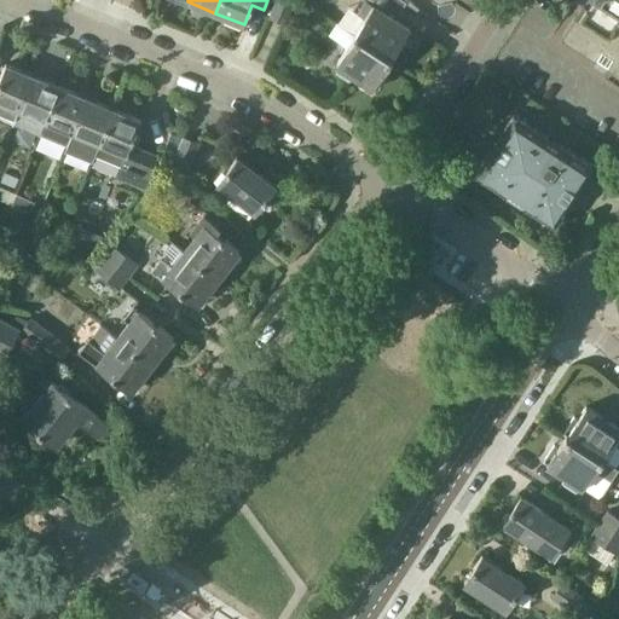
[(294,0),(277,0),(271,18),(285,23),(294,0)]
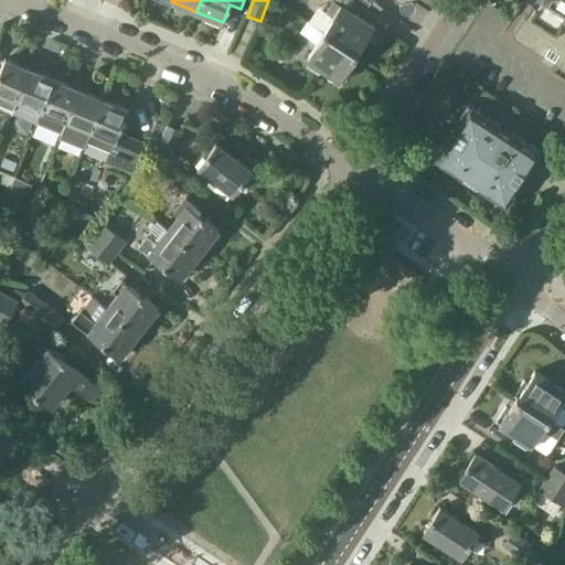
[(337,0),(336,0),(332,0),(326,11),(334,17),(326,31),(359,53),(360,53),(369,40),(365,38),(373,25),(336,1),(337,0)]
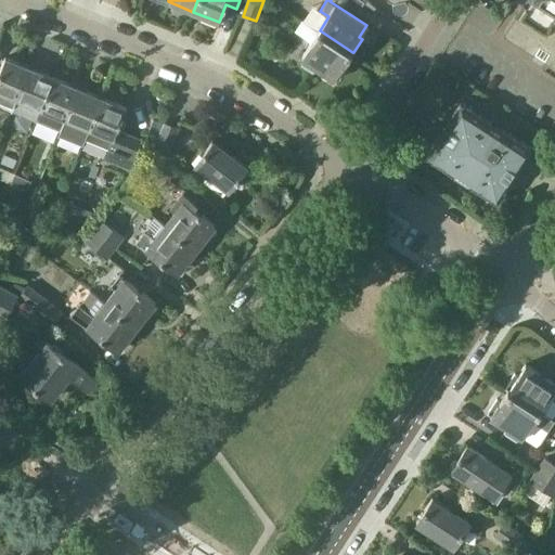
[(554,0),(530,0),(527,7),(523,3),(502,35),(533,55),(536,53),(544,59),(543,62),(554,69),(554,0)]
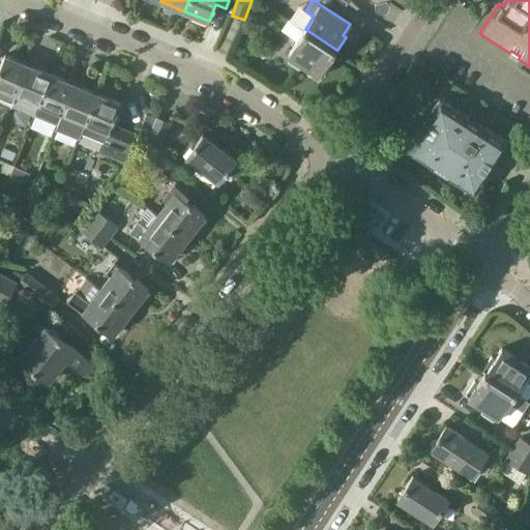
[(336,50),(305,29),(289,55),(290,56),(287,61),(299,69),(303,64),(320,76),(321,74),(324,76),(332,63),(329,61),(336,50)]
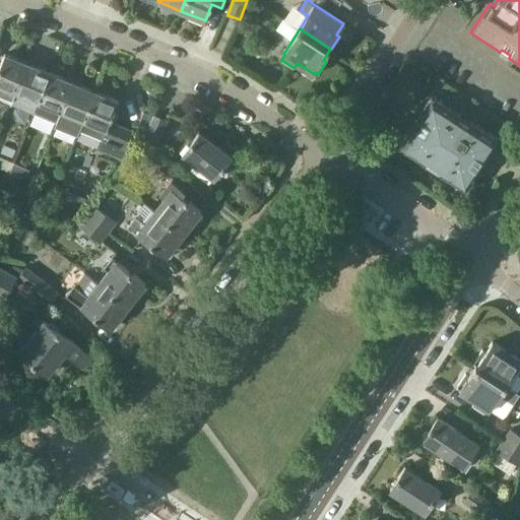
[(0,65),(0,99),(11,104),(28,63),(5,54),(0,65)]
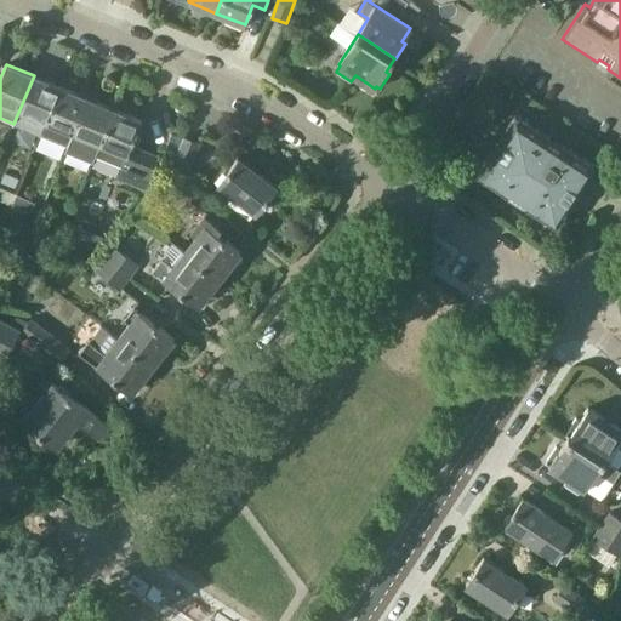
[(34,75),(13,124),(39,135),(45,121),(47,121),(62,87),(34,75)]
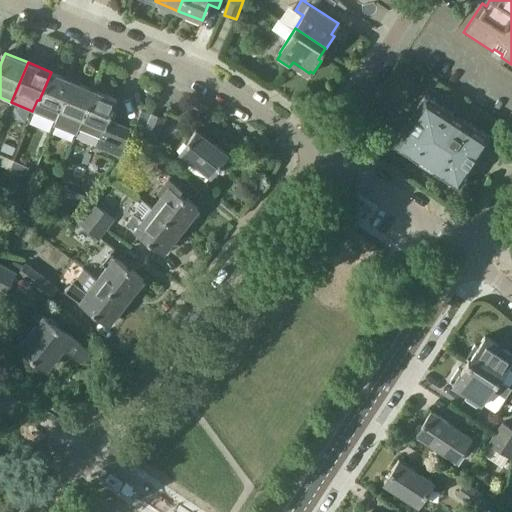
[(60,109),(72,81),(51,72),(39,100),(34,112),(56,120),(60,109)]
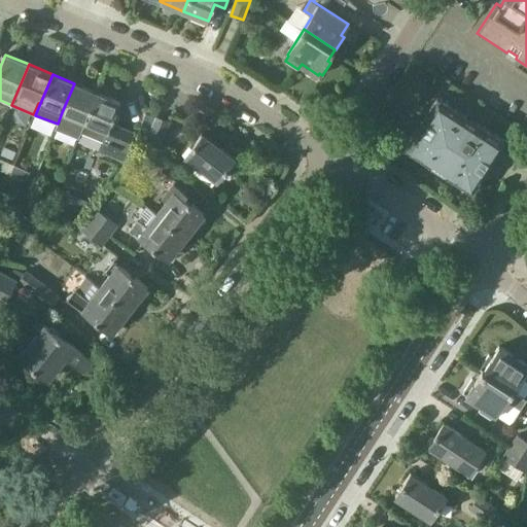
[(84,121),(97,93),(74,83),(62,112),(58,124),(56,129),(78,138),(80,132),(84,121)]
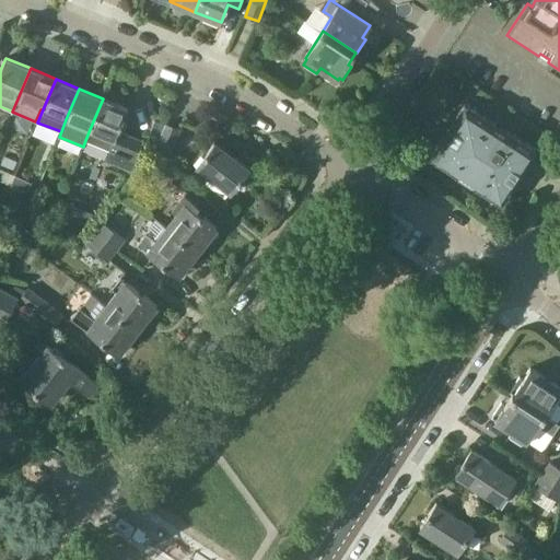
[(143,141),(118,130),(128,108),(103,98),(90,129),(85,140),(109,150),(106,159),(131,170),(143,141)]
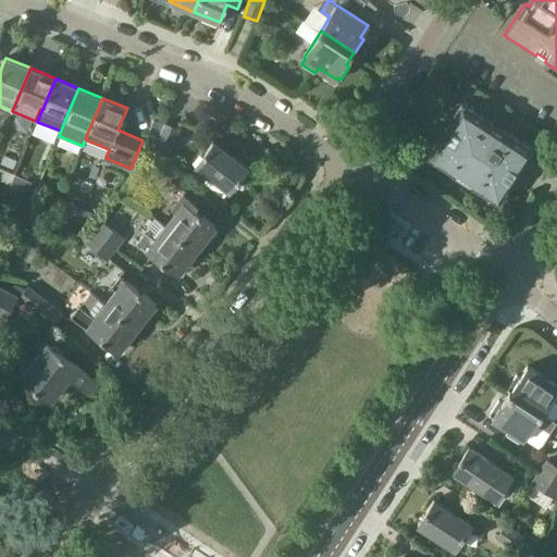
[(442,133),(426,157),(456,175),(457,173),(472,183),(471,185),(499,203),(515,180),(510,177),(516,169),(520,172),(535,148),(504,128),(502,131),(492,124),(494,122),(462,101),(447,124),(452,127),(446,136),(442,133)]
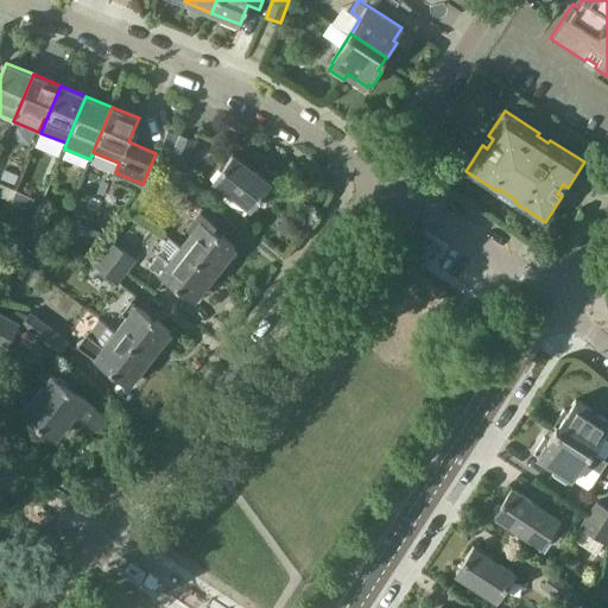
[(468,139),(448,126),(436,143),(457,156),(457,154),(468,139)]
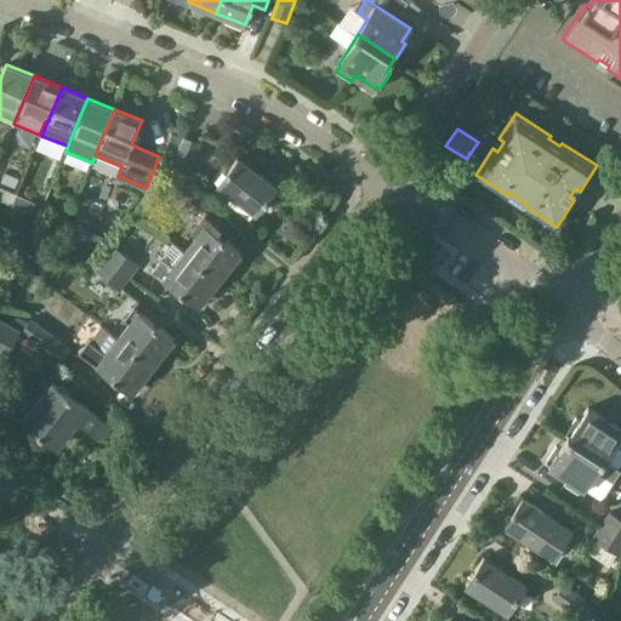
[(176,152),(178,153),(183,138),(171,134),(166,148),(167,148),(176,152)]
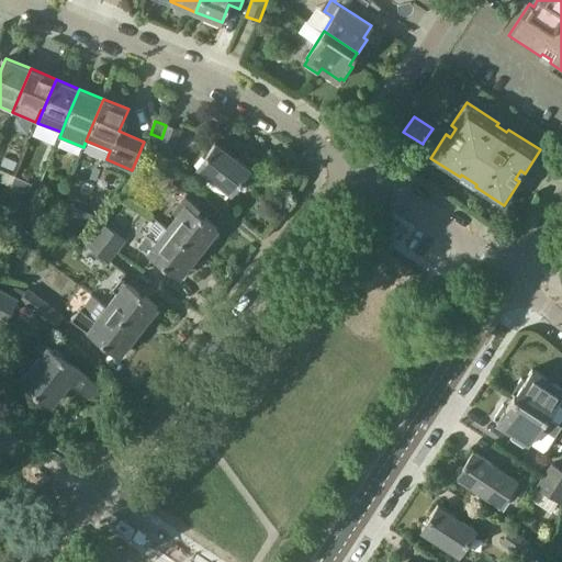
[(168,123),(167,125),(157,149),(170,155),(180,128),(168,123)]
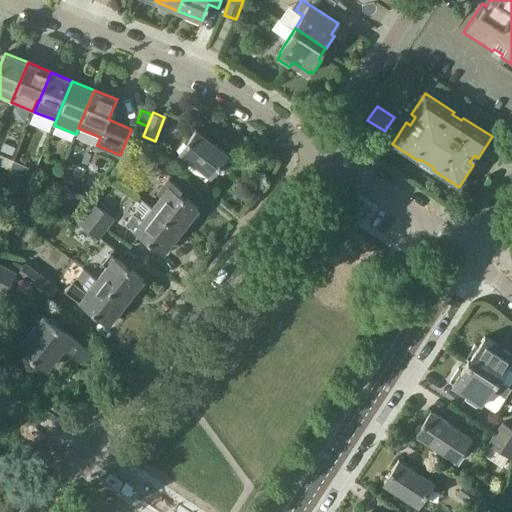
[(229,155),(196,129),(179,151),(212,176),(229,155)]
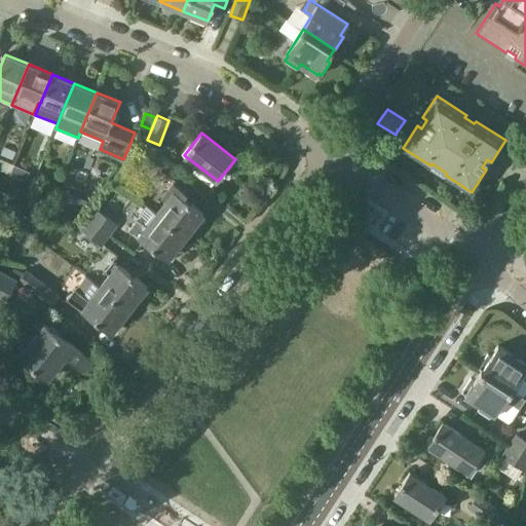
[(135,156),(155,172),(165,158),(144,143),(135,156)]
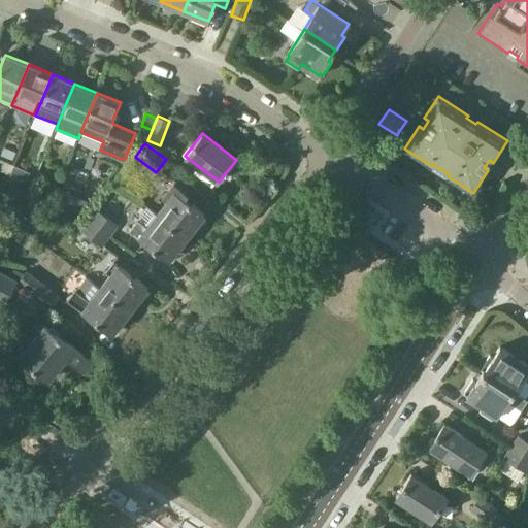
[(0,159),(0,169),(10,174),(14,166),(0,159)]
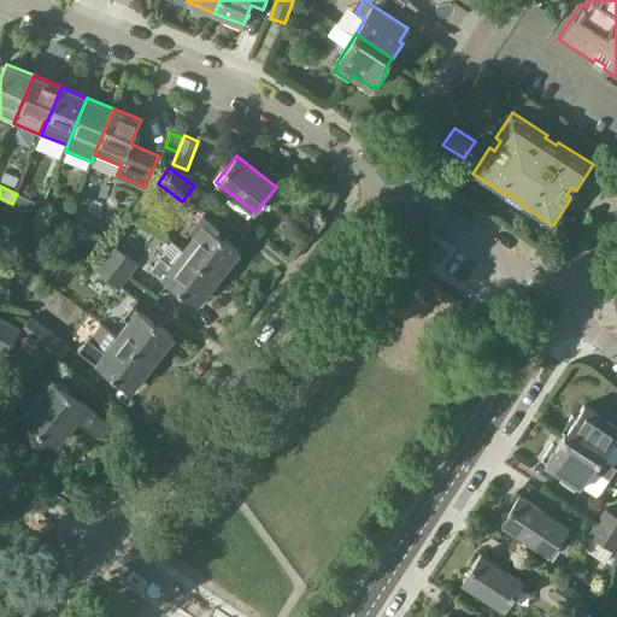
[(17,194),(12,204),(30,212),(35,203),(17,194)]
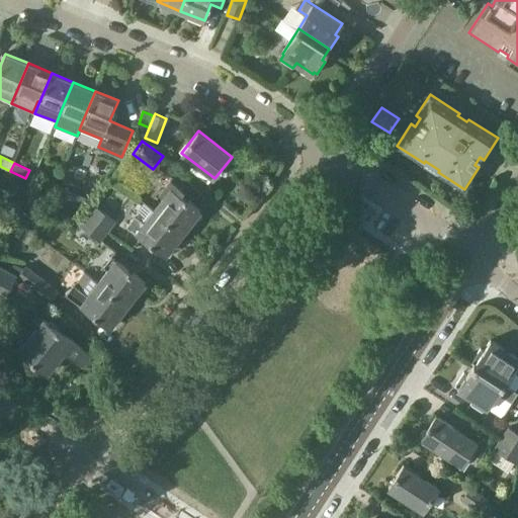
[(164,197),(154,209),(183,232),(200,209),(181,194),(185,189),(171,178),(159,193),(164,197)]
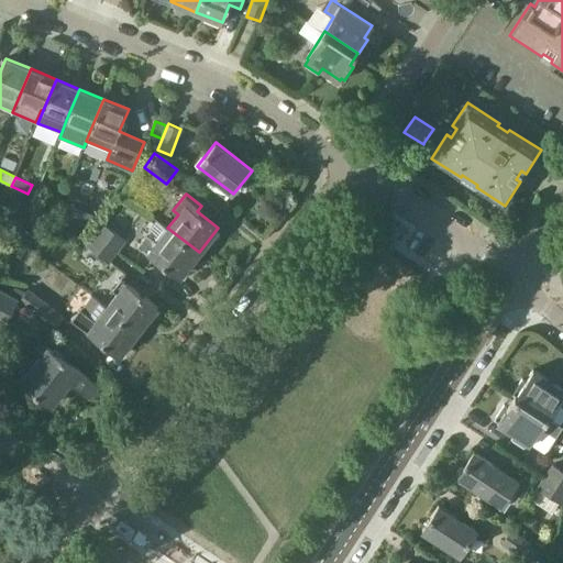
[(199,252),(167,228),(157,219),(138,244),(178,277),(199,252)]
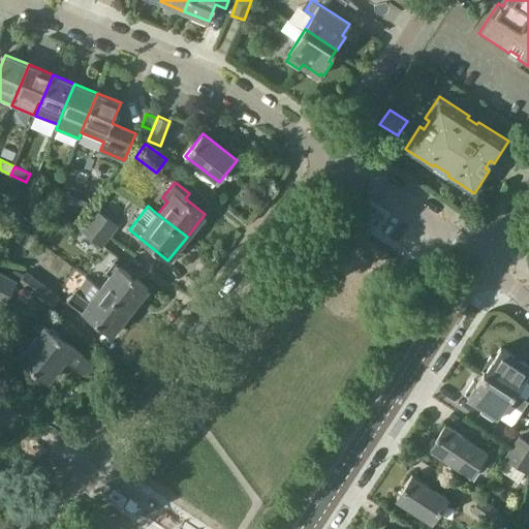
[(91,221),(111,236),(119,225),(99,211),(91,221)]
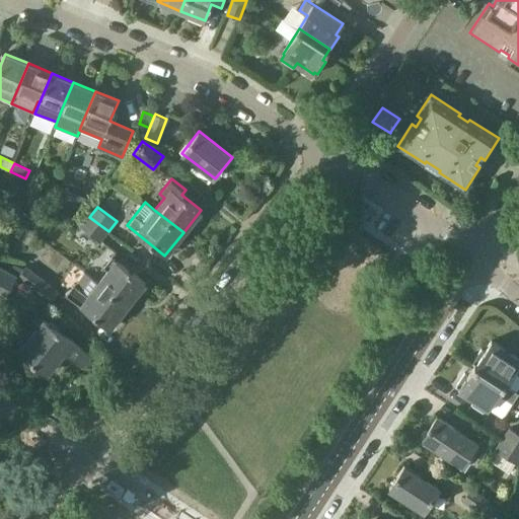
[(108,231),(89,217),(81,227),(100,242),(108,231)]
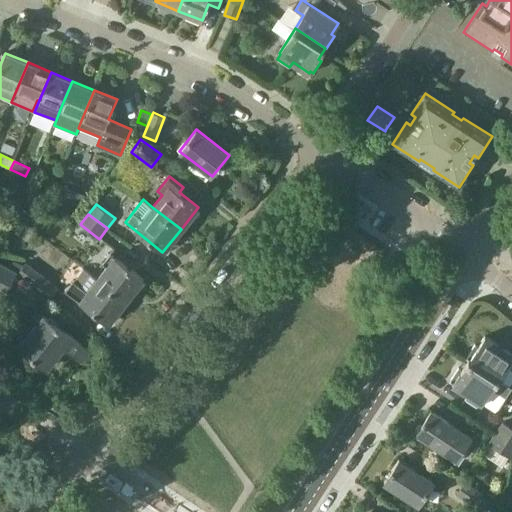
[(127,298),(143,276),(110,251),(102,261),(107,265),(98,276),(127,298)]
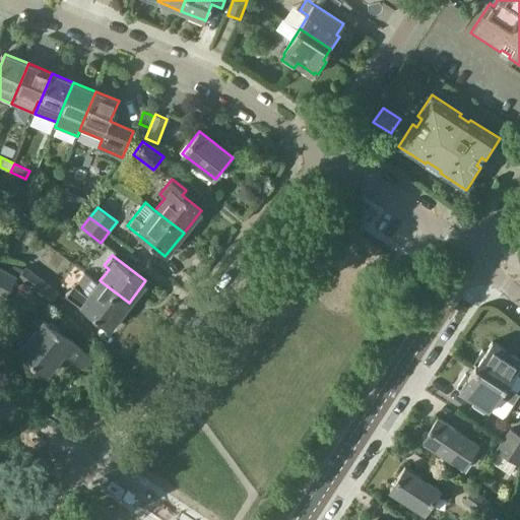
[(17,278),(50,304),(59,291),(26,266),(17,278)]
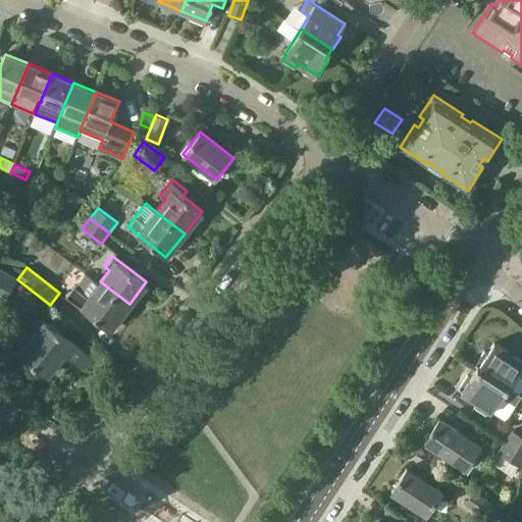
[(17,279),(18,277),(0,268),(0,298),(6,301),(17,279)]
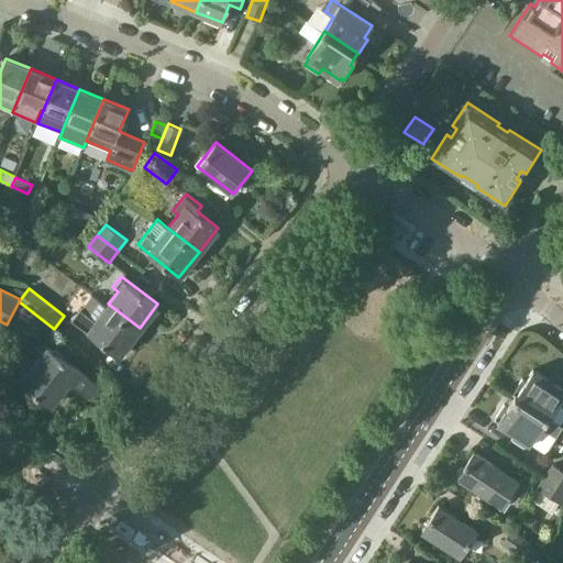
[(140,328),(108,304),(107,305),(92,294),(83,308),(80,306),(72,318),(119,354),(140,328)]
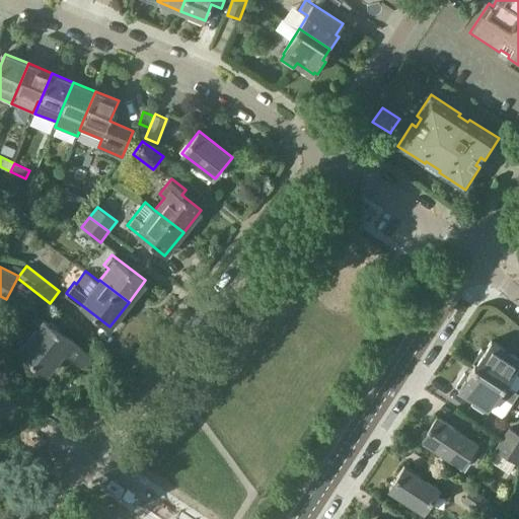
[(90,354),(46,319),(19,353),(48,374),(65,352),(81,365),(90,354)]
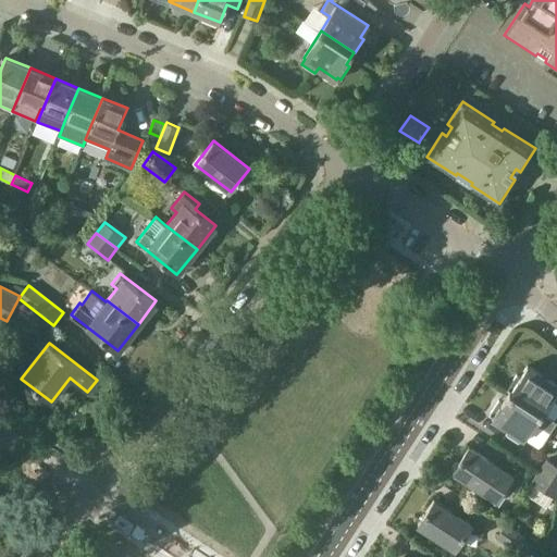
[(507,388),(509,391),(542,411),(544,412),(553,399),(556,401),(556,384),(528,366),(520,376),(517,374),(507,388)]
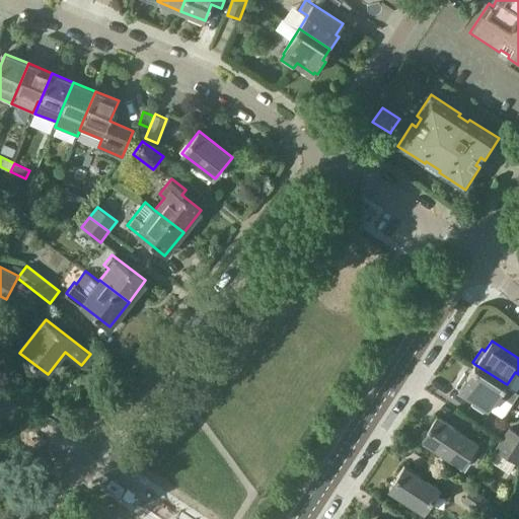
[(505,383),(474,364),(467,374),(464,372),(455,385),(458,387),(457,388),(474,399),(471,403),(484,412),(487,406),(489,408),(498,394),(512,403),(518,392),(517,391),(507,384),(505,383)]
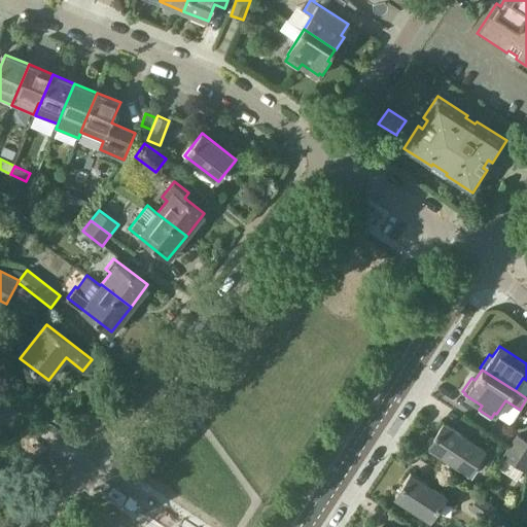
[(493,454),(480,445),(444,421),(428,446),(463,468),(461,471),(468,477),(475,476),(482,466),(484,467),(493,454)]
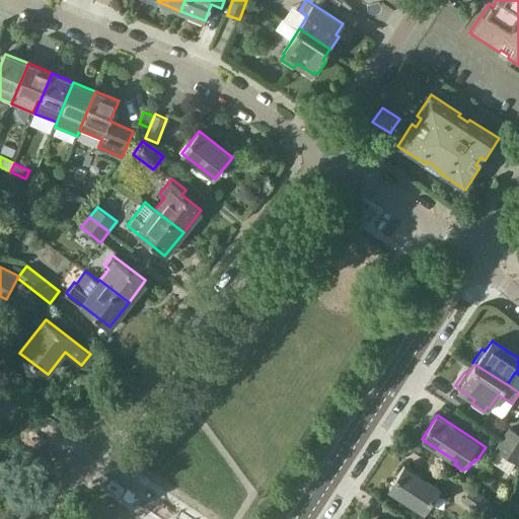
[(502,439),(518,449),(518,434),(509,428),(502,439)]
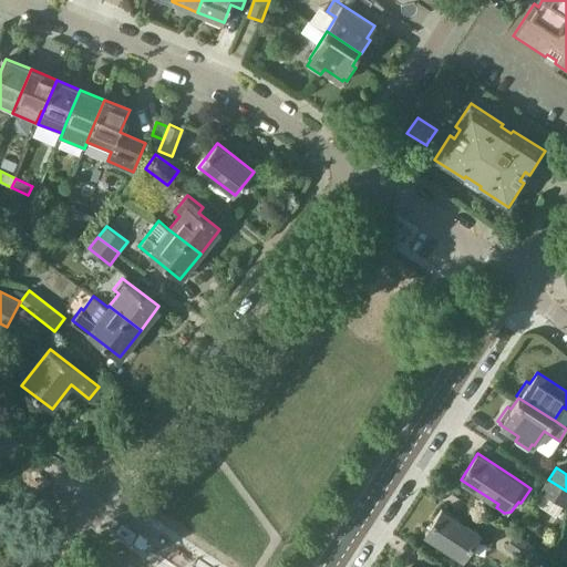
[(566,505),(566,491),(548,480),(540,491),(566,507),(566,505)]
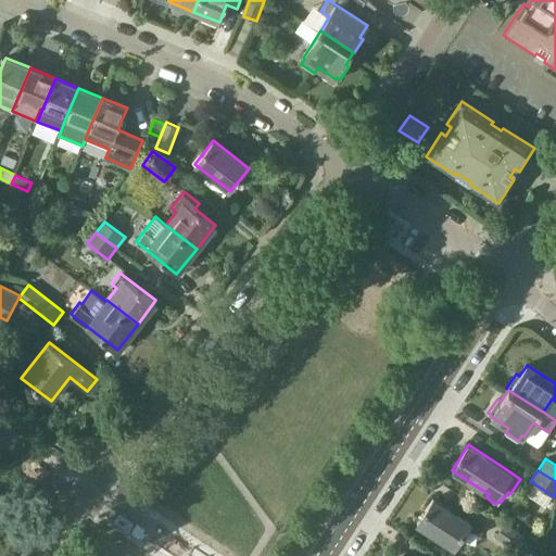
[(471,523),(433,498),(417,523),(455,547),(471,523)]
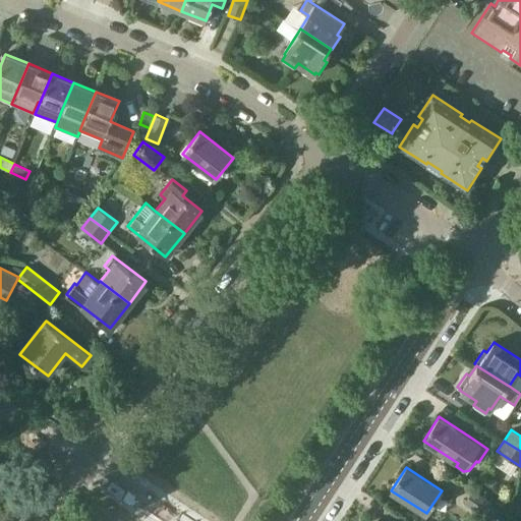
[(464,503),(490,520),(502,520),(508,513),(473,489),(464,503)]
